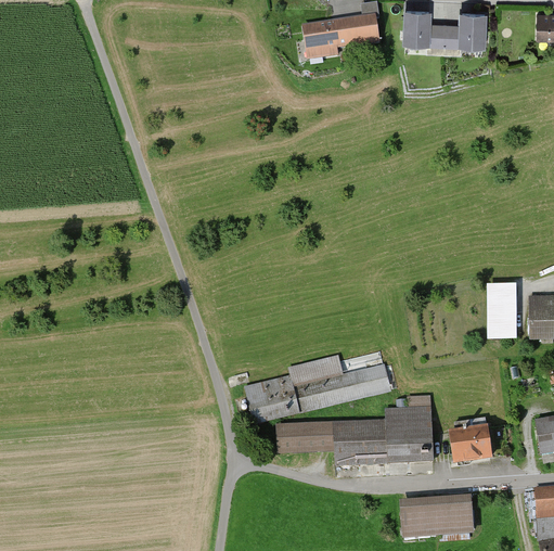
[(430,7),(402,5),(401,40),(428,42),(430,7)]
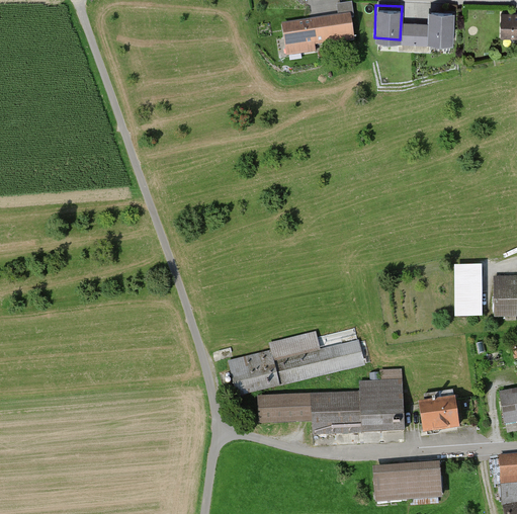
[(453,9),(428,8),(427,37),(453,38),(453,9)]
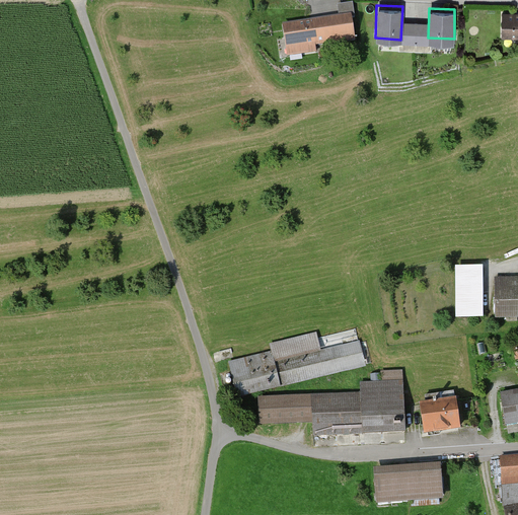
[(517,8),(501,8),(501,35),(517,34),(517,8)]
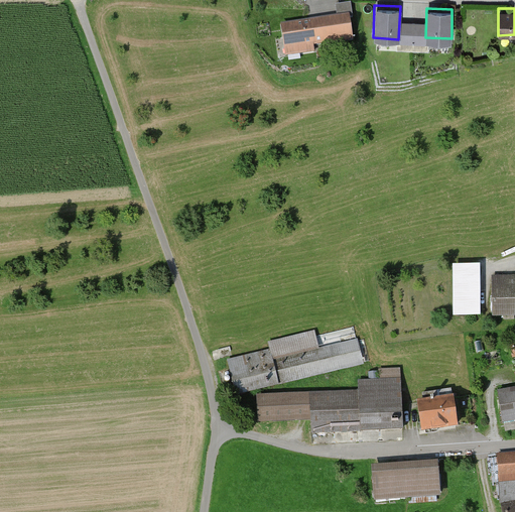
[(348,11),(279,22),(284,47),(353,36),(348,11)]
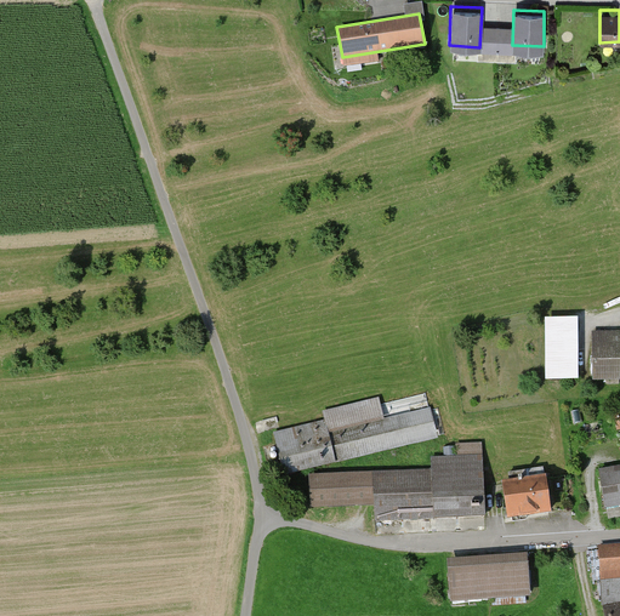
[(578,378),(578,315),(545,315),(546,378),(578,378)]
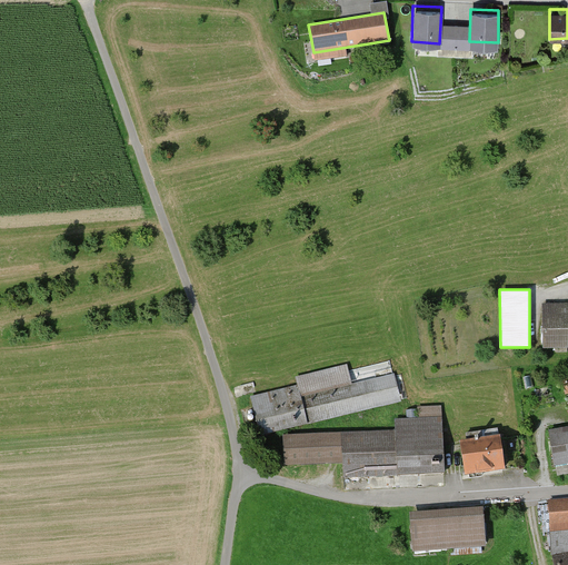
[(567,313),(544,314),(544,331),(554,330),(554,344),(567,343),(567,313)]
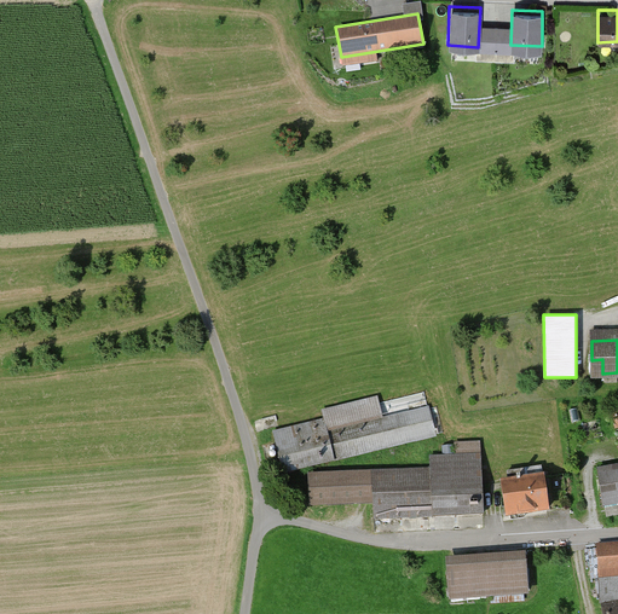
[(273,428),(283,468),(434,430),(428,405),(327,430),(323,416),(273,428)]
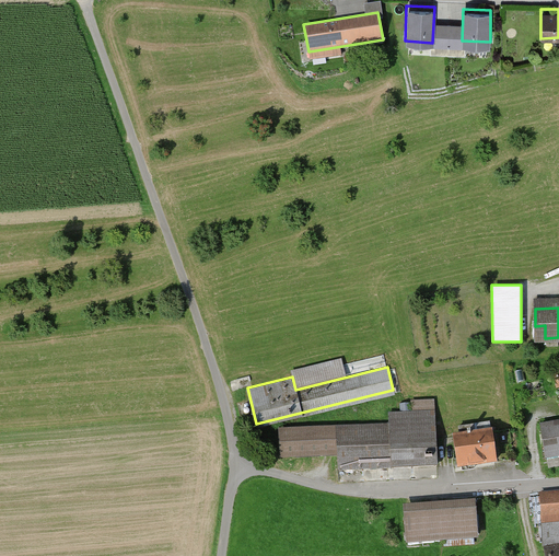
[(389,421),(336,425),(337,451),(338,465),(437,460),(433,401),(422,401),(422,408),(389,410),(389,421)]
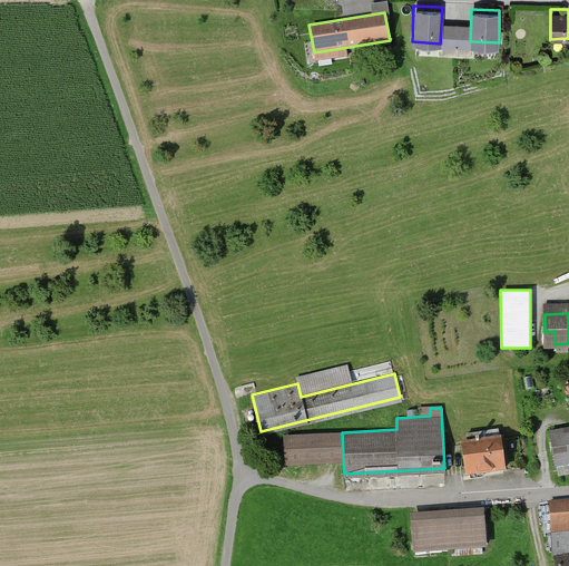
[(468,440),(462,441),(467,472),(503,467),(498,427),(467,431),(468,440)]
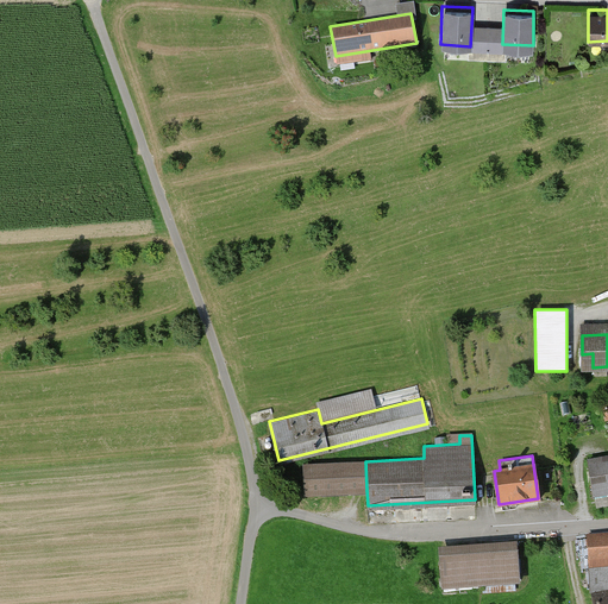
[(607,455),(588,459),(593,492),(607,490),(607,455)]
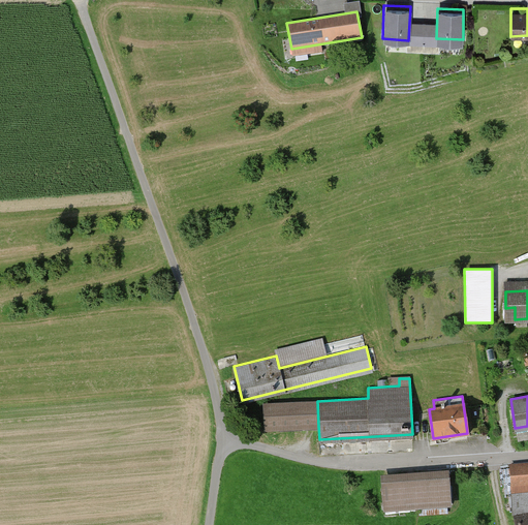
[(317,401),(266,403),(267,428),(318,426),(317,401)]
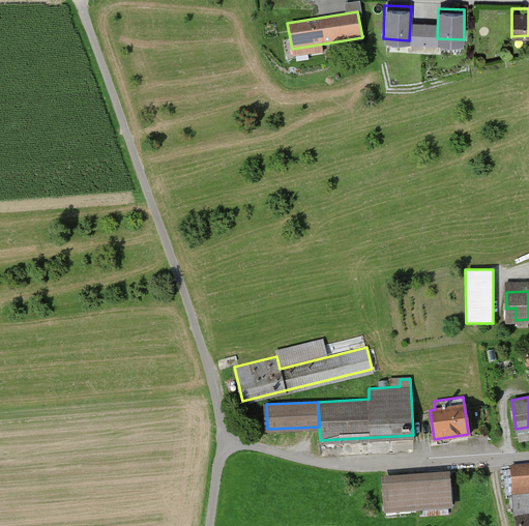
[(528,465),(510,467),(513,509),(528,507),(528,465)]
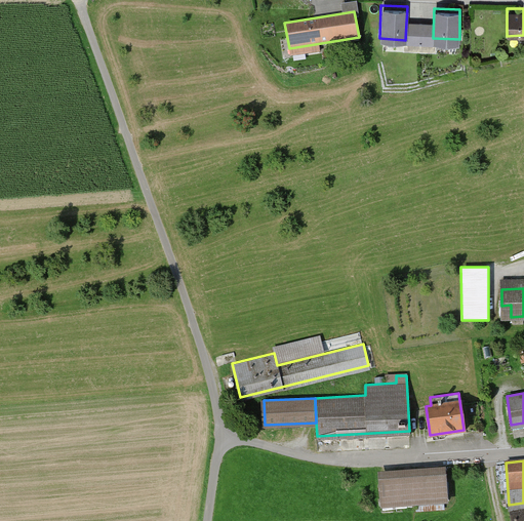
[(444,468),(373,472),(375,508),(446,504),(444,468)]
